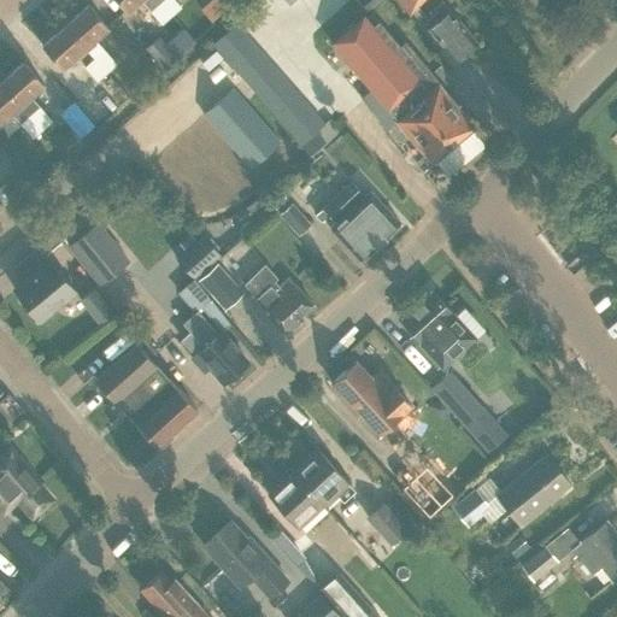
[(170,15),(158,0),(116,0),(125,10),(135,0),(140,0),(160,23),(170,15)]
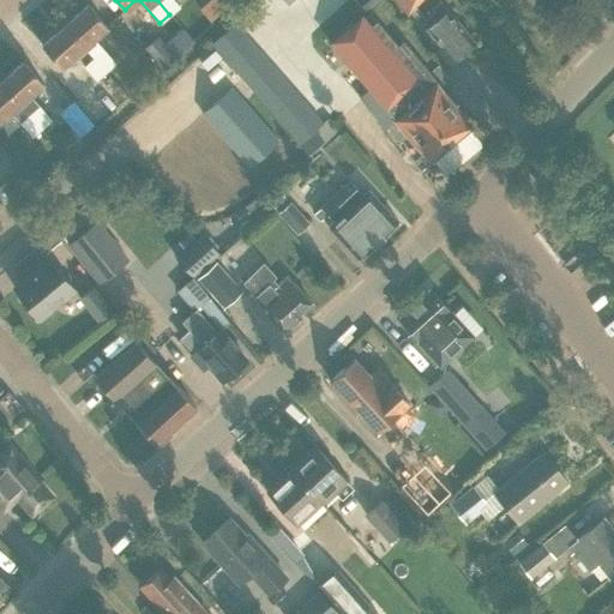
[(157,0),(169,14),(179,6),(173,0),(157,0)]
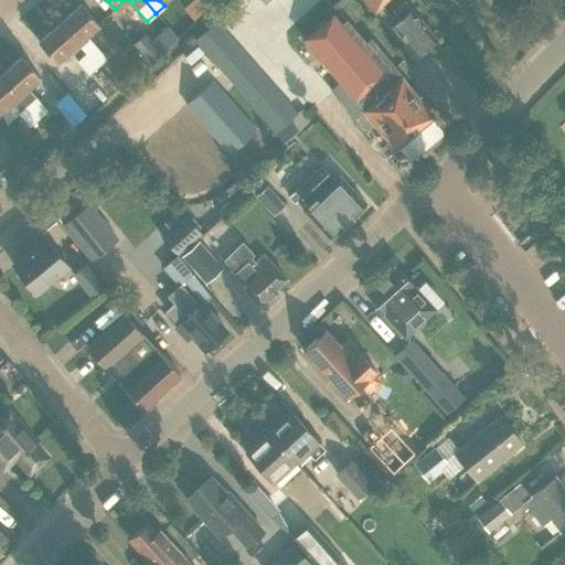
[(393,23),(391,25),(415,54),(436,36),(404,0),(363,0),(374,13),(382,7),(391,17),(388,18),(393,23)]
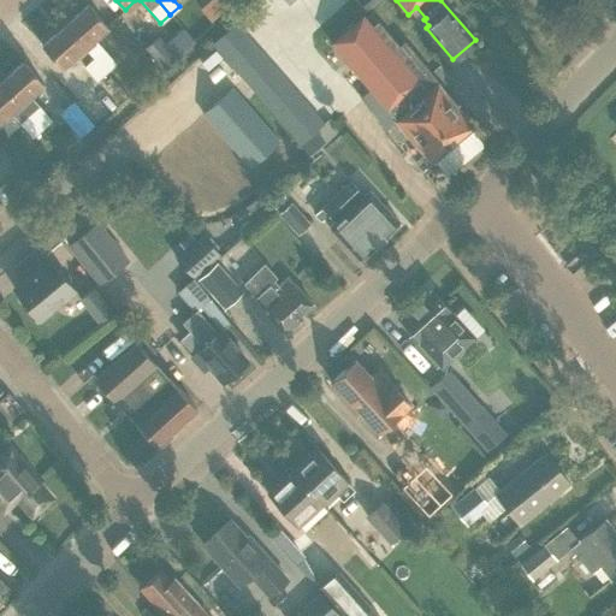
[(116,64),(93,39),(107,25),(87,4),(64,24),(84,46),(93,57),(106,71),(116,64)]
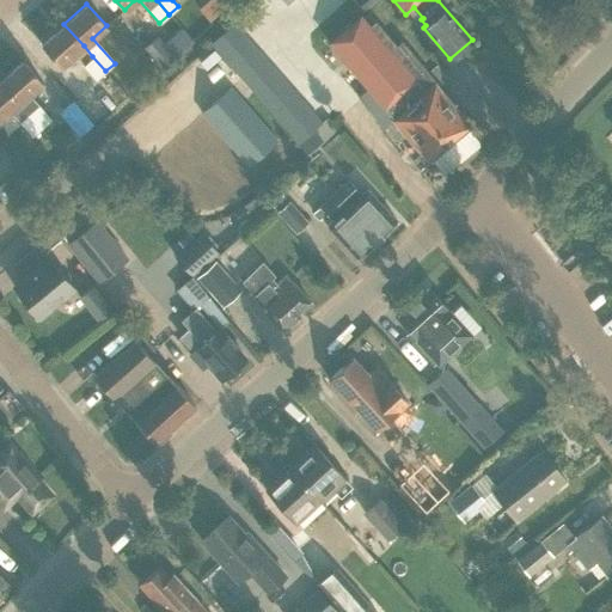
[(428,159),(467,126),(434,85),(426,92),(416,81),(421,77),(409,62),(414,57),(401,43),(397,47),(368,13),(362,19),(360,16),(329,42),(384,108),(385,106),(385,108),(375,117),(384,128),(393,120),(428,159)]
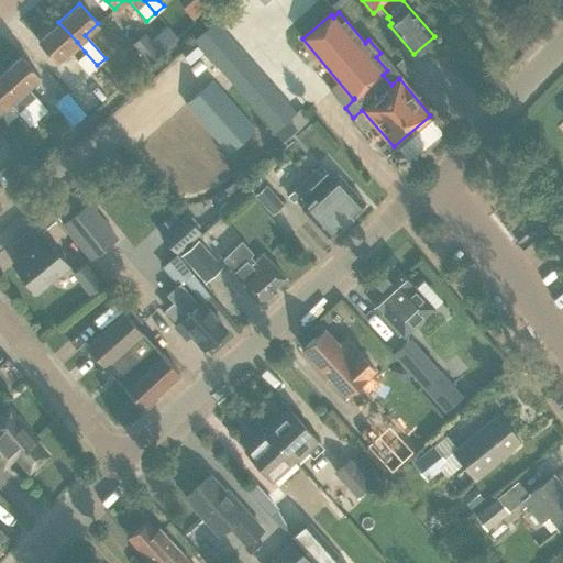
[(194,40),(202,50),(223,31),(213,21),(194,40)]
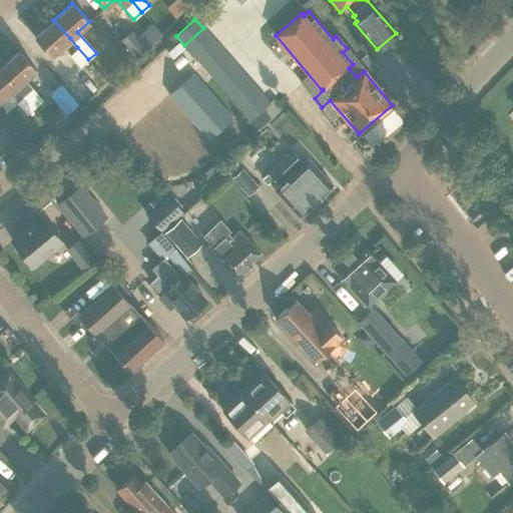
[(70,38),(53,20),(34,37),(50,55),(70,38)]
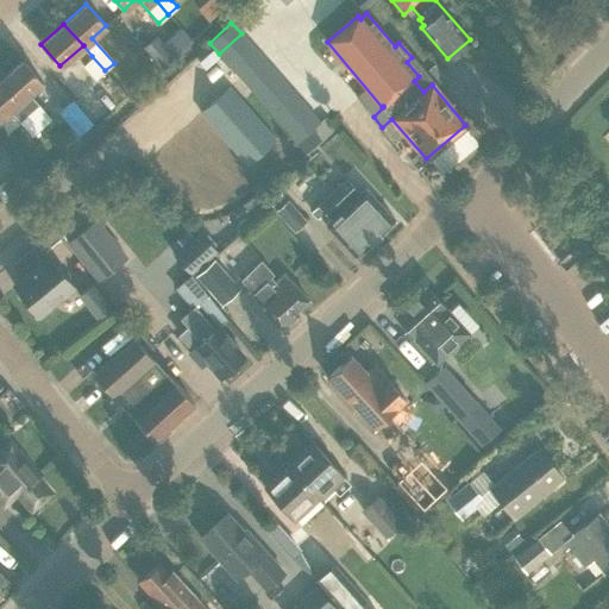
[(173,52),(156,33),(142,45),(159,64),(173,52)]
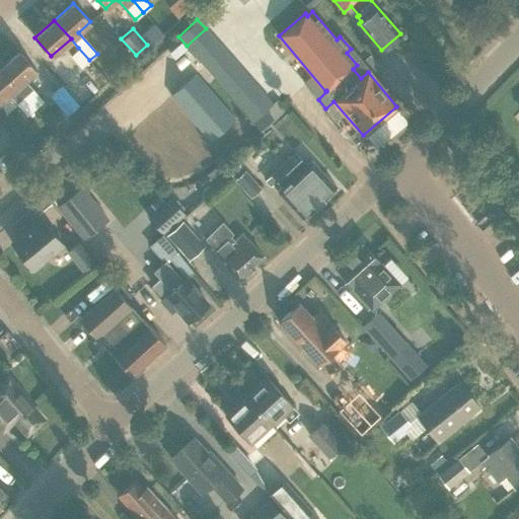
[(187,46),(195,55),(214,38),(206,28),(187,46)]
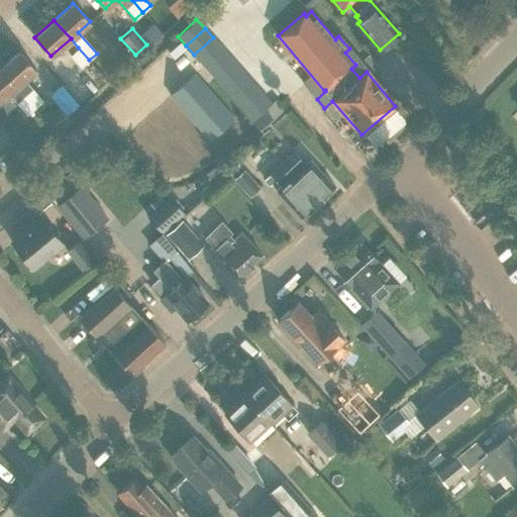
[(194,55),(202,64),(221,47),(213,37),(194,55)]
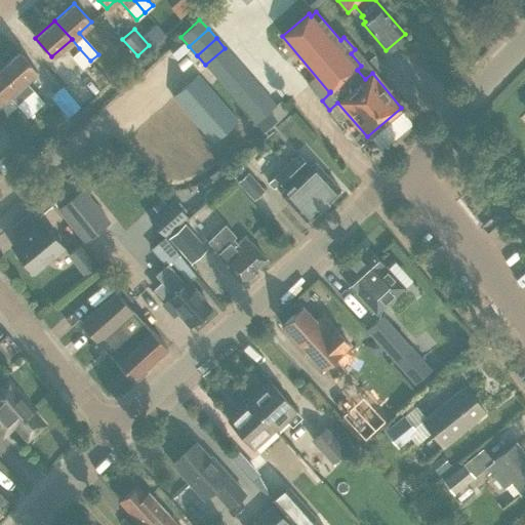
[(79,48),(71,55),(82,68),(90,61),(79,48)]
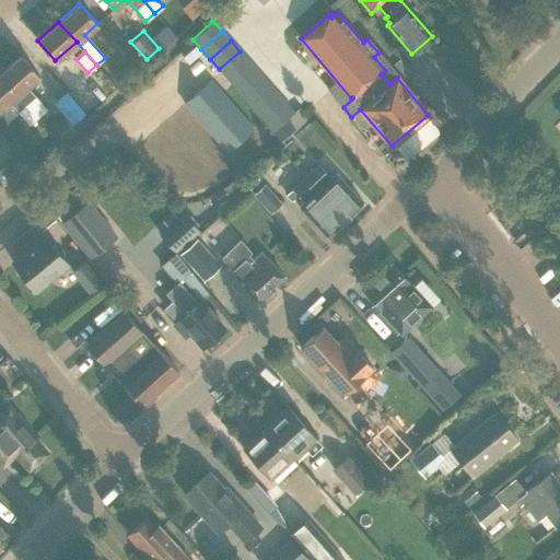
[(219,69),(228,80),(248,61),(240,51),(219,69)]
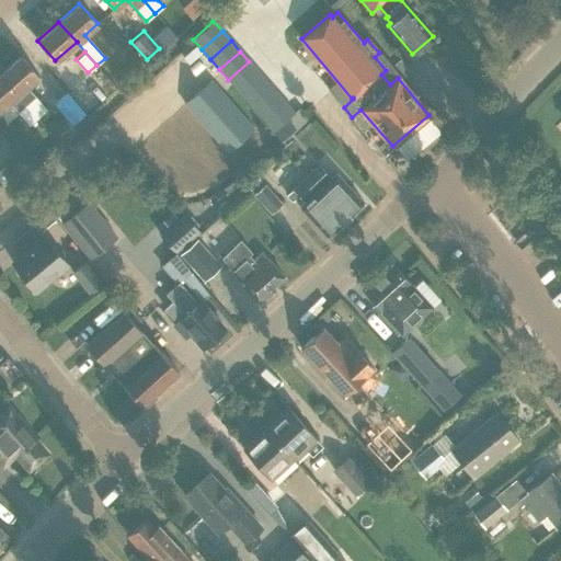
[(21,55),(0,72),(0,73),(37,116),(46,110),(26,87),(38,76),(21,55)]
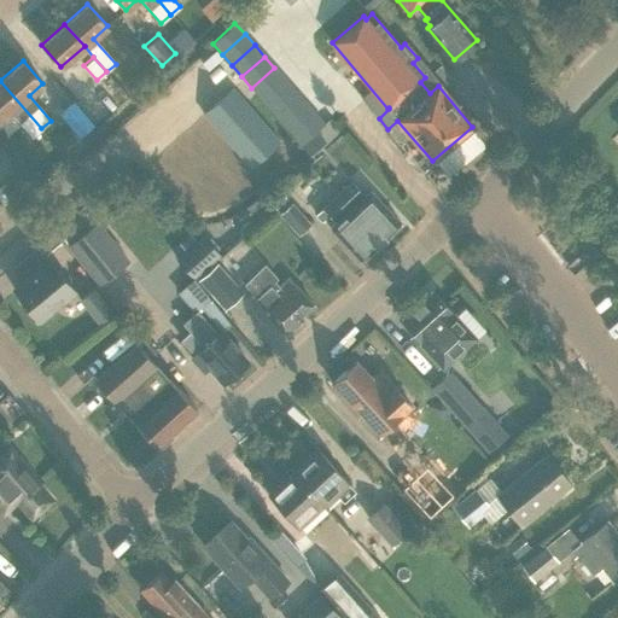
[(251,88),(261,99),(284,79),(274,68),(251,88)]
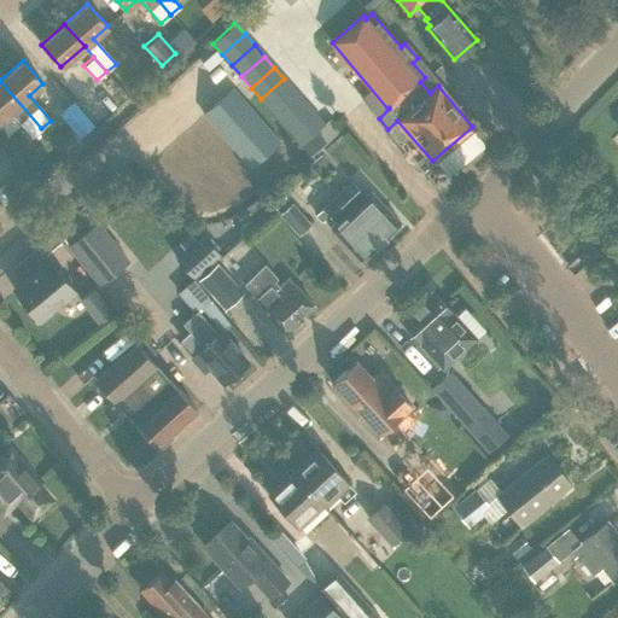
[(261,99),(270,110),(293,89),(284,79),(261,99)]
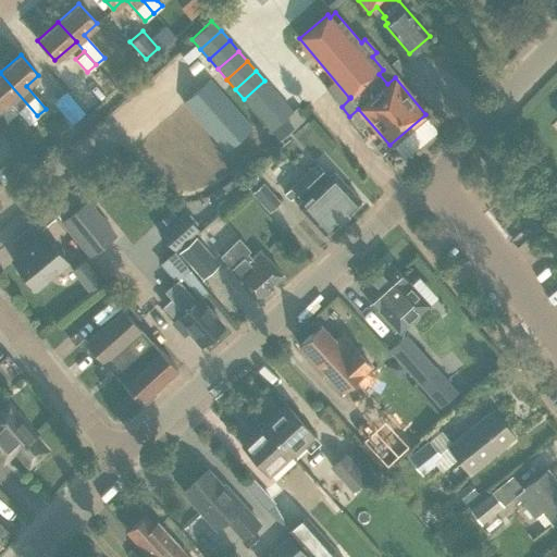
[(28,123),(37,115),(0,73),(0,108),(9,101),(28,123)]
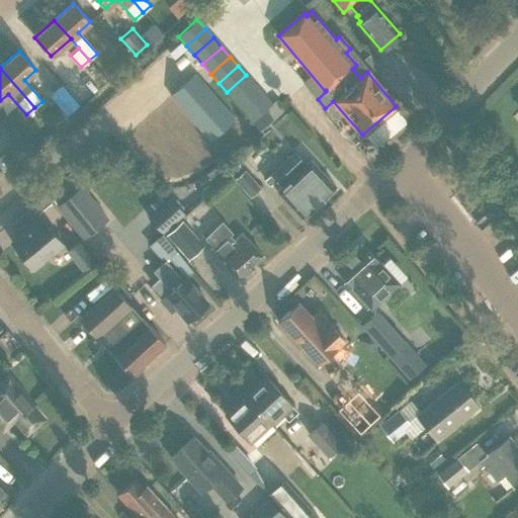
[(209,140),(234,118),(193,73),(170,94),(209,140)]
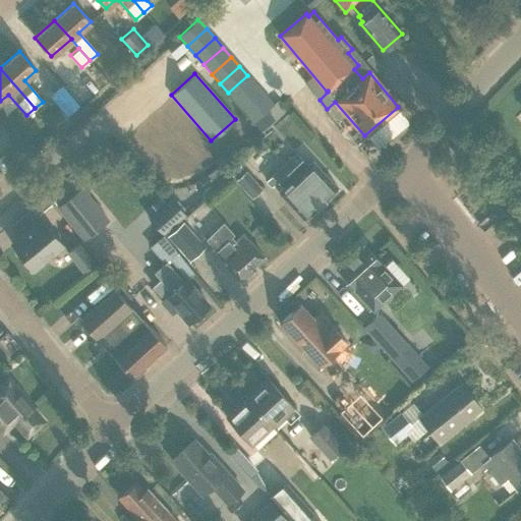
[(228,93),(237,103),(256,85),(247,75),(228,93)]
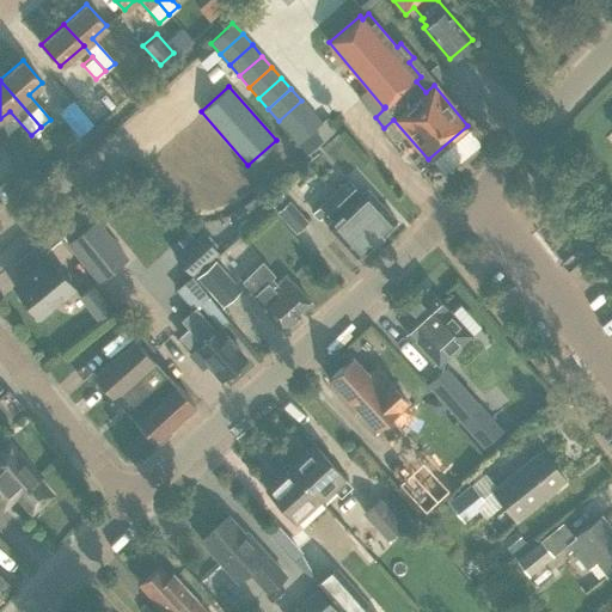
[(92,122),(72,99),(57,111),(78,134),(92,122)]
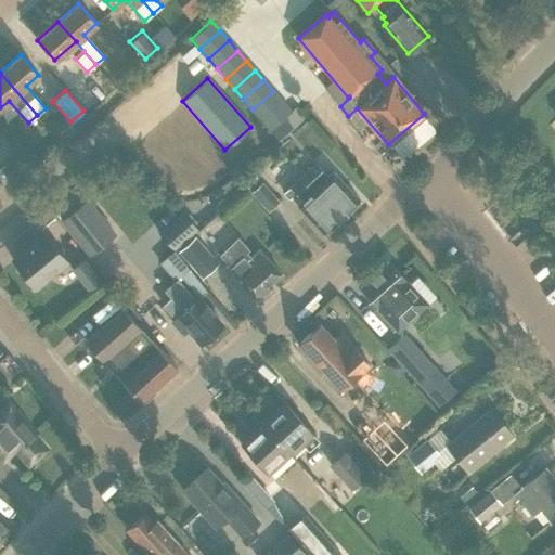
[(253,110),(261,119),(282,101),(273,91),(253,110)]
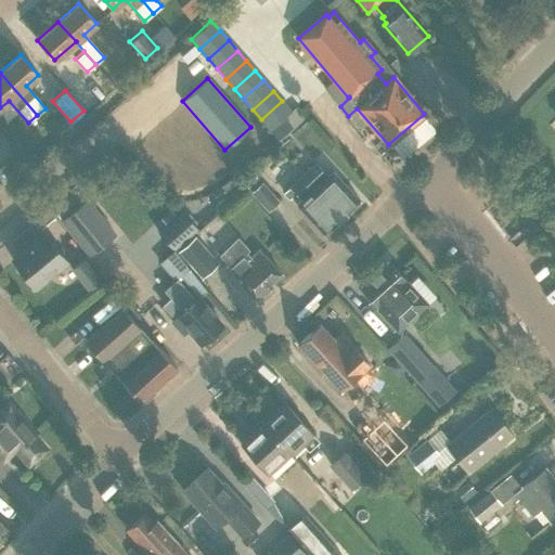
[(291,111),(282,101),(261,119),(270,129),(291,111)]
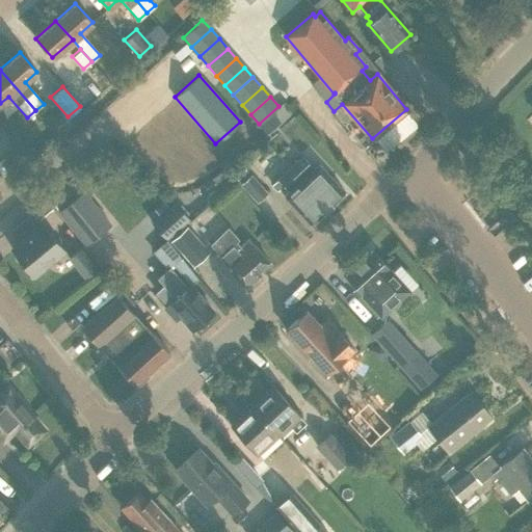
[(0,175),(14,164),(6,156),(0,160),(0,194),(1,194),(0,193),(0,175)]
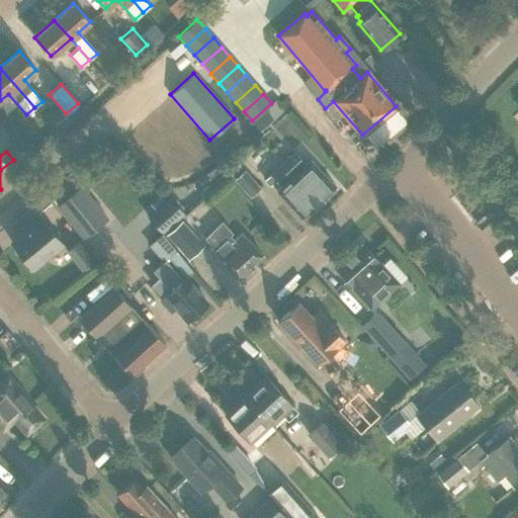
[(282,163),(319,202),(336,187),(310,159),(306,163),(294,152),(282,163)]
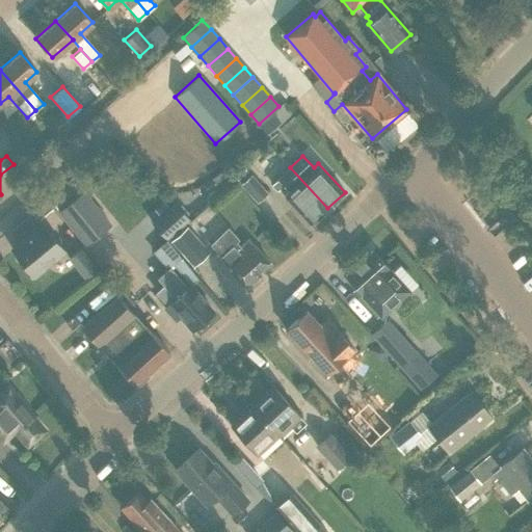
[(327,208),(290,167),(277,179),(289,191),(284,195),(311,223),(327,208)]
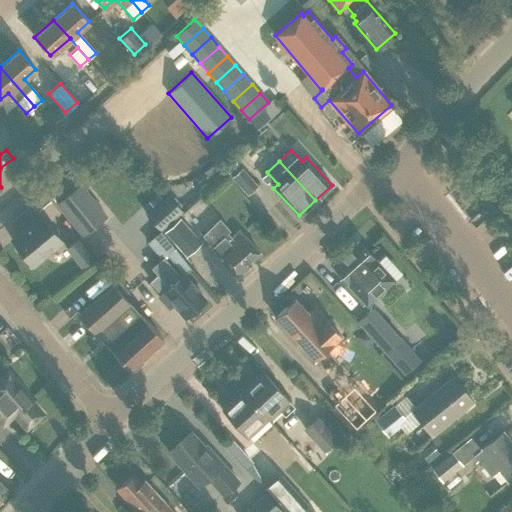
[(258,185),(241,167),(231,176),(247,194),(258,185)]
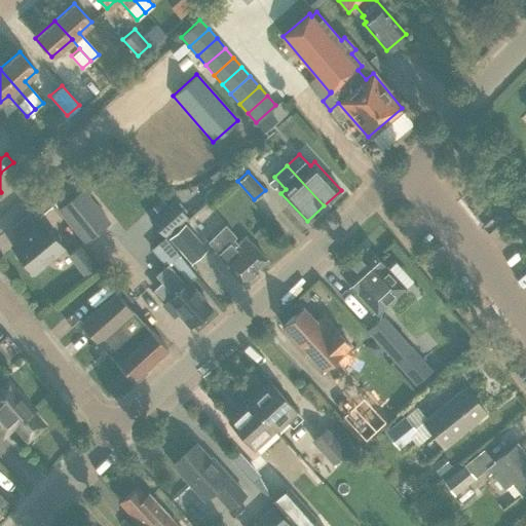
[(61,211),(86,242),(111,223),(84,191),(61,211)]
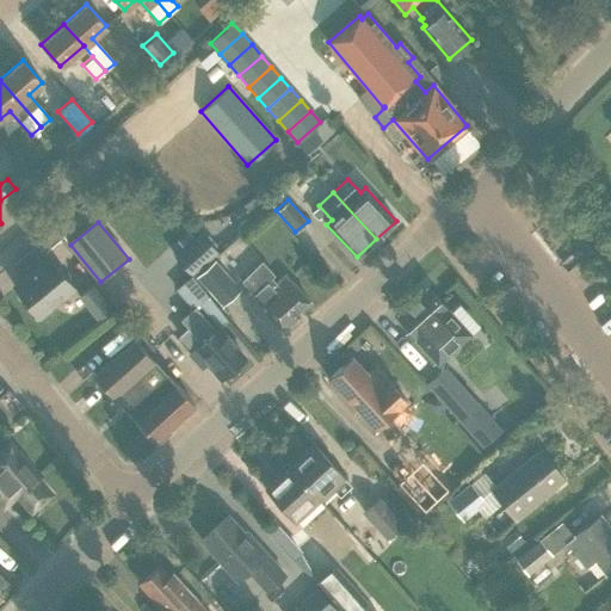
[(177,259),(191,275),(217,251),(203,235),(177,259)]
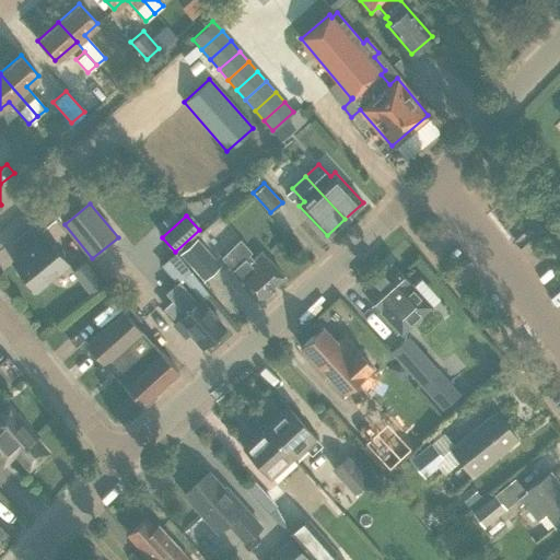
[(34,289),(67,263),(45,236),(12,263),(34,289)]
